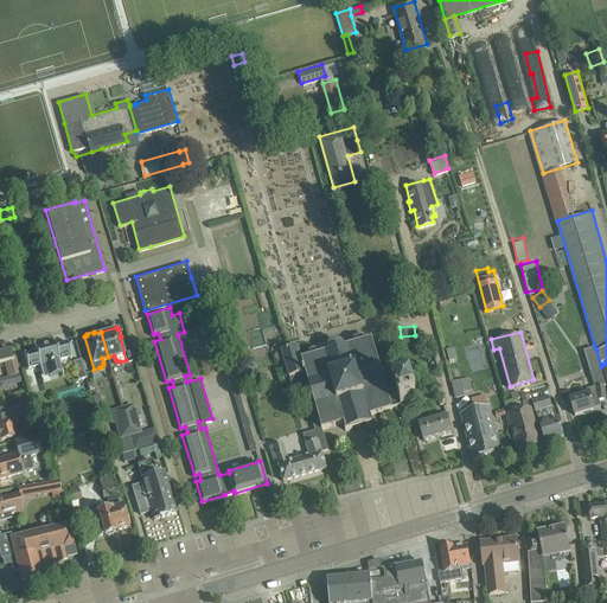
[(320,421),(323,427),(343,421),(345,428),(372,419),(370,414),(416,399),(411,383),(388,390),(371,335),(365,338),(364,337),(363,335),(360,335),(358,335),(357,335),(355,337),(353,338),(352,340),(352,341),(345,344),(344,341),(343,340),(340,340),(338,339),(337,339),(334,340),(332,341),(331,342),(330,344),(328,346),(328,348),(320,351),(319,350),(318,348),(315,347),(314,347),(313,347),(311,348),(310,350),(308,351),(308,352),(308,354),(301,355),(298,342),(281,347),(289,374),(305,370),(320,421)]
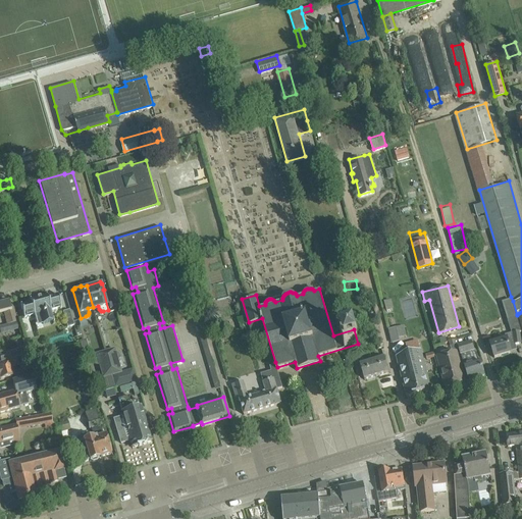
[(40,311),(42,321),(53,318),(53,319),(54,318),(51,308),(60,305),(60,306),(61,305),(57,292),(56,292),(47,295),(46,292),(46,293),(31,297),(30,296),(30,297),(31,300),(20,302),(23,316),(24,315),(34,312),(34,313),(35,313),(35,312),(40,311)]
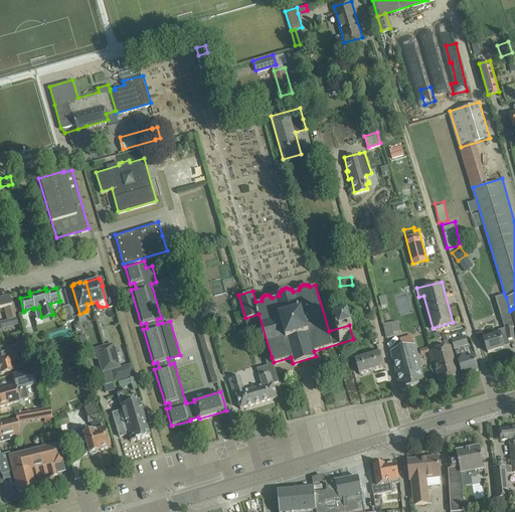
[(514,325),(510,311),(506,297),(504,293),(497,296),(502,313),(501,314),(505,325),(498,328),(499,331),(483,336),(488,350),(504,345),(504,344),(509,342),(508,337),(514,336),(512,325),(514,325)]
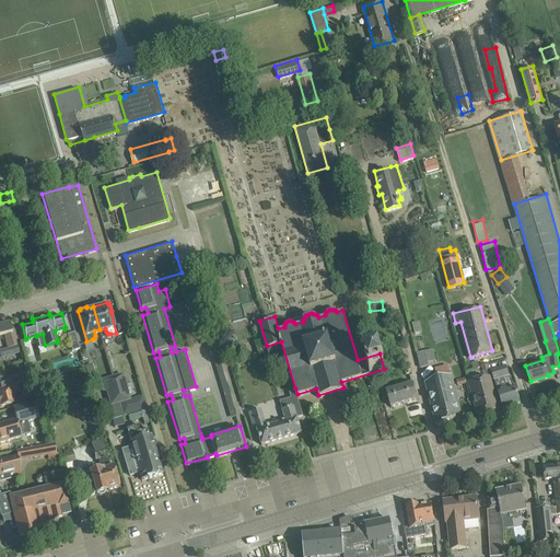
[(7,346),(13,344),(18,343),(12,320),(0,322),(0,333),(3,333),(7,346)]
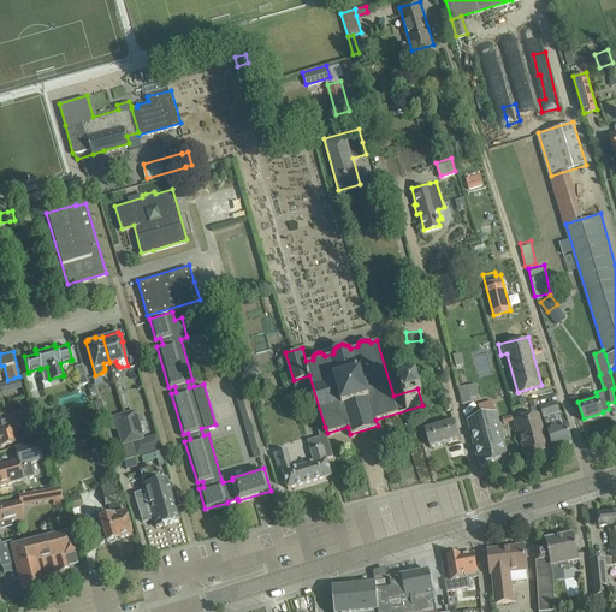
[(236,374),(231,376),(238,402),(243,399),(241,391),(236,374)]
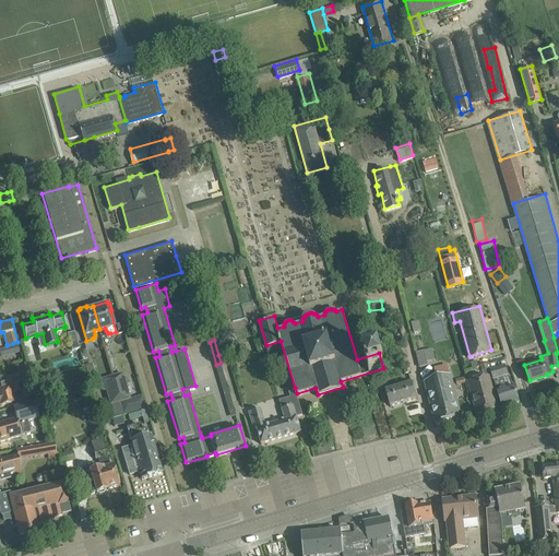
[(404,346),(397,349),(405,371),(411,369),(404,346)]
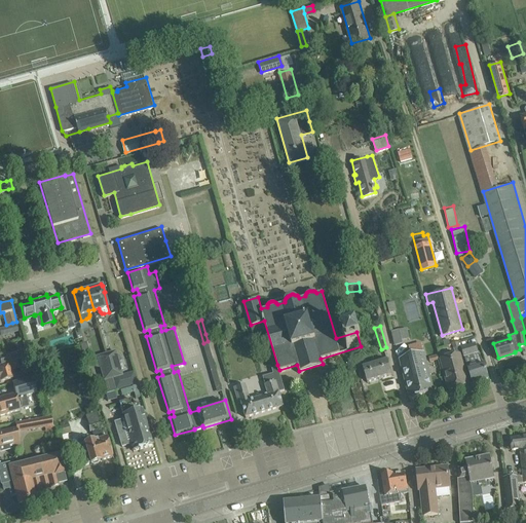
[(403,342),(400,327),(391,329),(396,343),(403,342)]
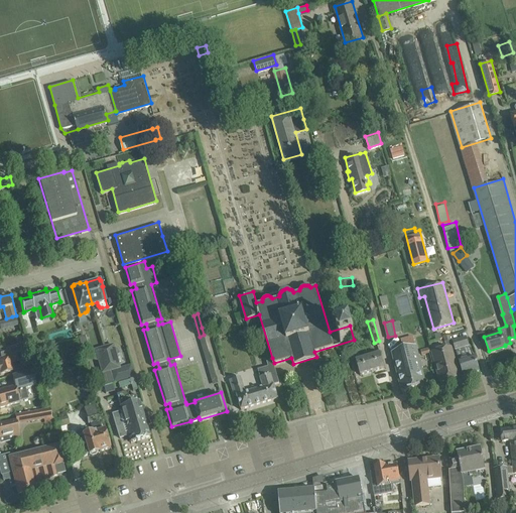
[(453,339),(461,364),(464,374),(479,369),(474,354),(467,356),(464,345),(468,344),(466,335),(453,339)]
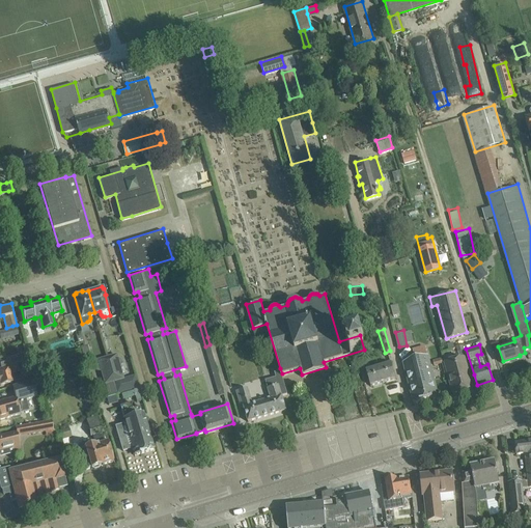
[(25,351),(19,352),(21,359),(27,357),(25,351)]
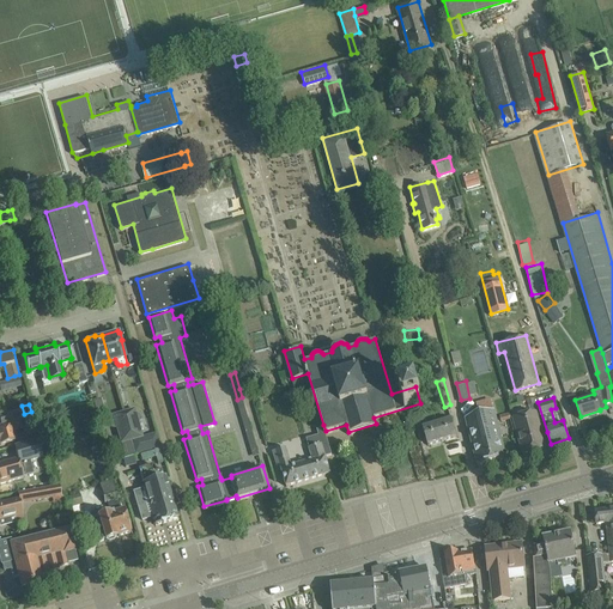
[(123,409),(131,437),(141,434),(138,420),(141,415),(134,409),(134,407),(123,409)]
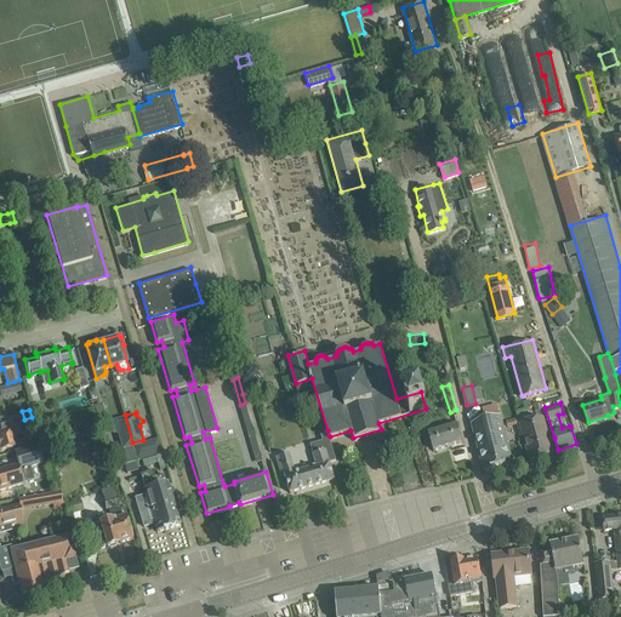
[(472,421),(478,445),(484,469),(512,462),(510,450),(506,438),(500,413),(483,418),(472,421)]
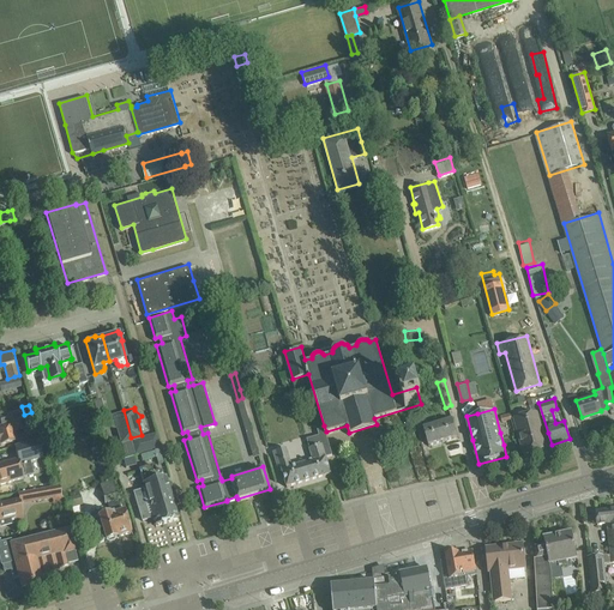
[(131,438),(124,410),(113,414),(114,415),(110,424),(116,427),(121,441),(131,438)]
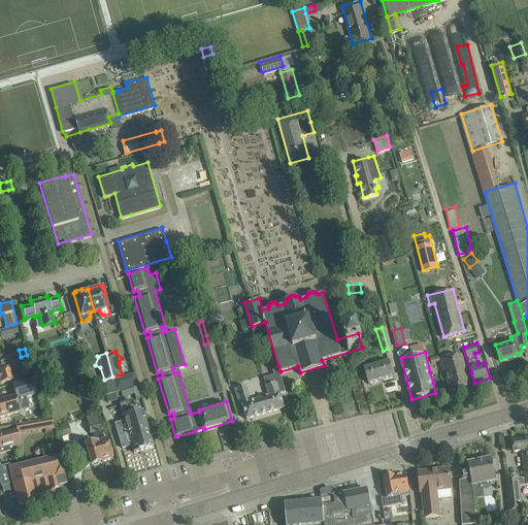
[(469,384),(467,373),(461,353),(442,358),(451,389),(469,384)]
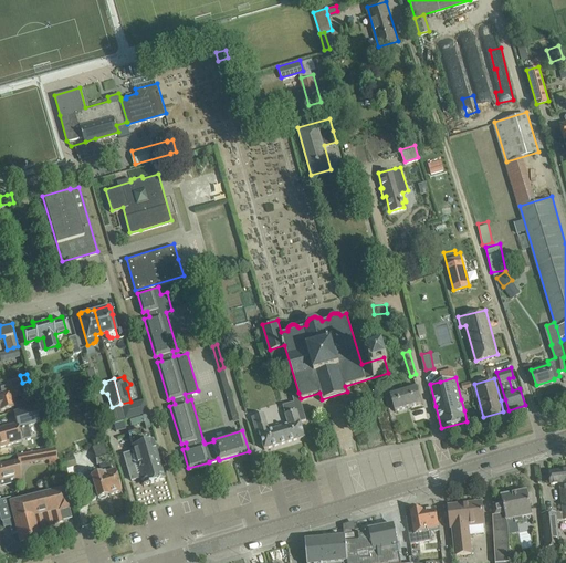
[(9,379),(0,382),(0,388),(0,391),(9,387),(11,387),(9,379)]
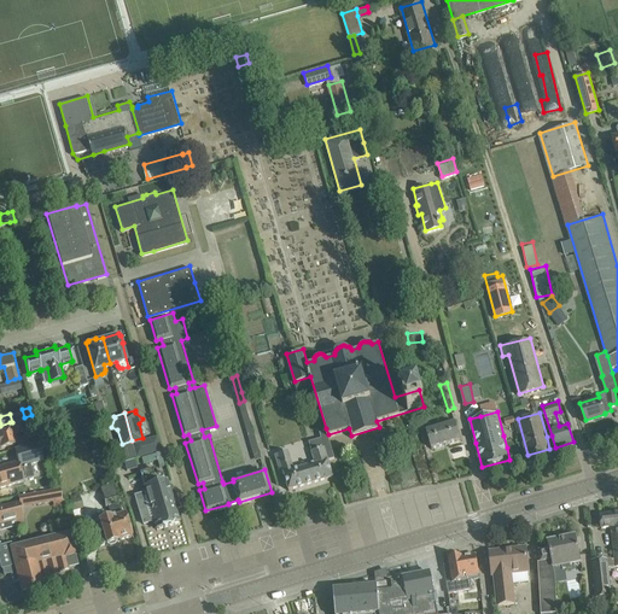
[(460,437),(455,420),(426,428),(431,445),(460,437)]
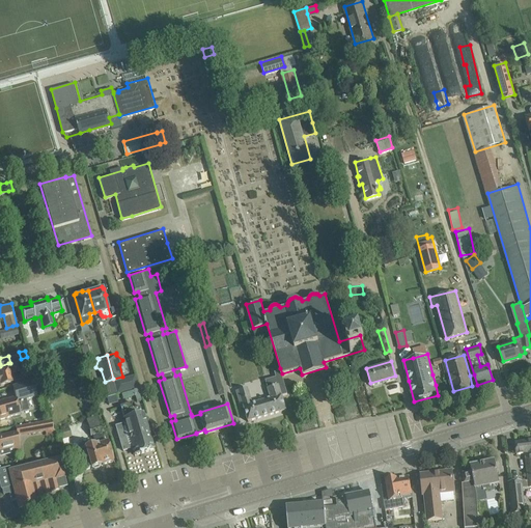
[(0,382),(12,379),(10,371),(8,363),(0,366),(0,365),(0,382)]
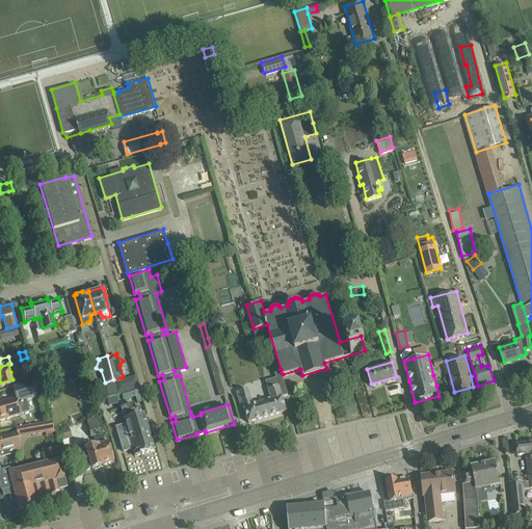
[(288,393),(283,374),(281,369),(275,371),(276,375),(266,379),(271,397),(253,402),(247,387),(236,390),(241,406),(244,405),(248,420),(287,408),(283,394),(288,393)]
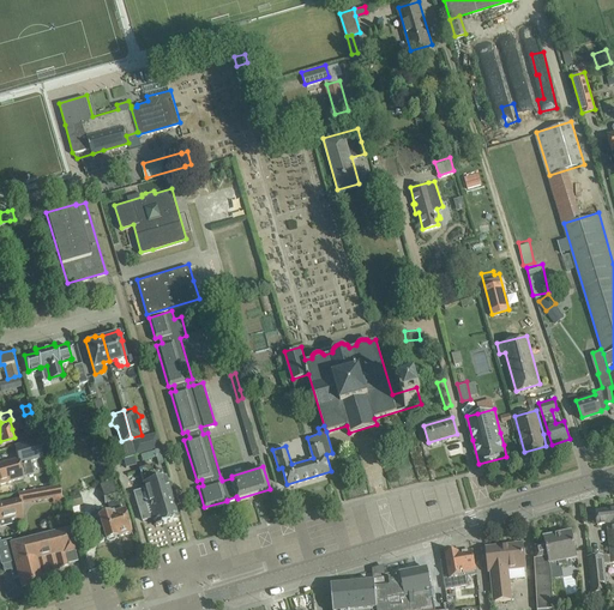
[(0,482),(23,476),(19,461),(43,456),(38,438),(14,444),(18,457),(0,460),(0,482)]
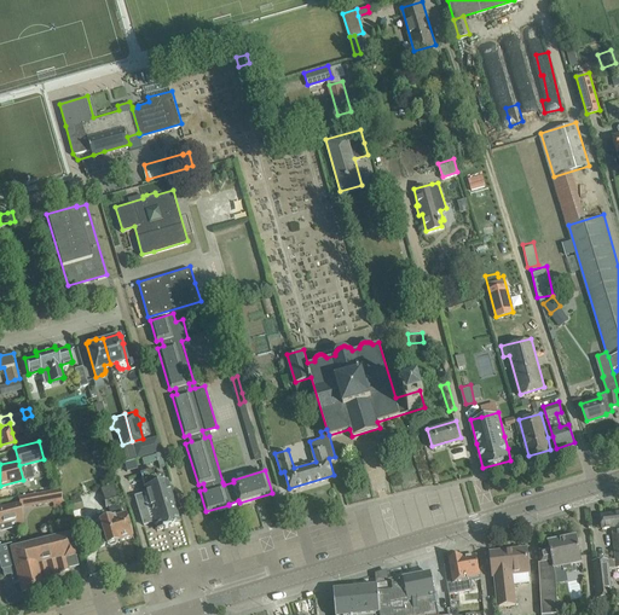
[(154,466),(146,469),(139,471),(145,492),(136,495),(143,521),(154,517),(156,527),(179,521),(167,479),(166,479),(165,471),(156,474),(154,466)]
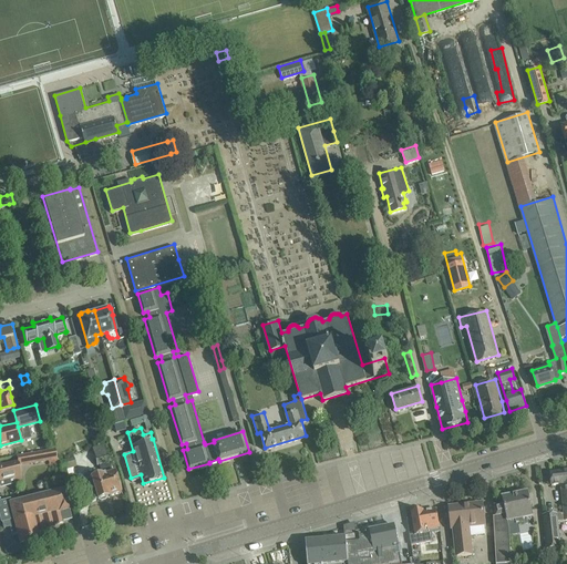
[(109,461),(106,457),(104,444),(92,447),(96,464),(109,461)]
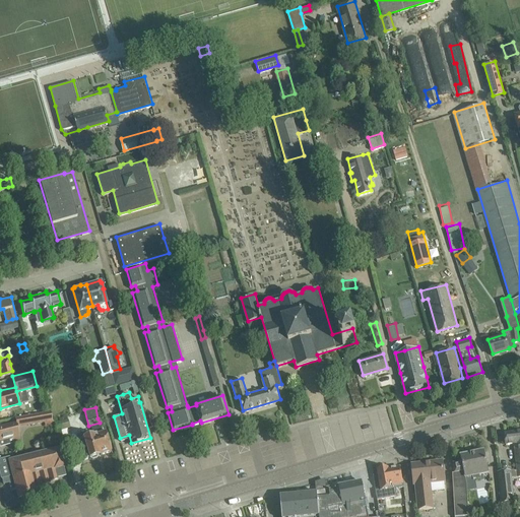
[(50,409),(26,413),(27,423),(50,419),(51,424),(54,423),(53,418),(52,418),(51,410),(50,409)]
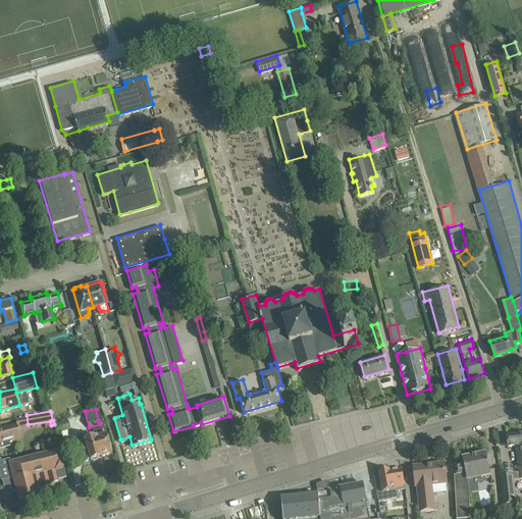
[(67,419),(54,422),(56,429),(57,429),(58,430),(69,427),(67,419)]
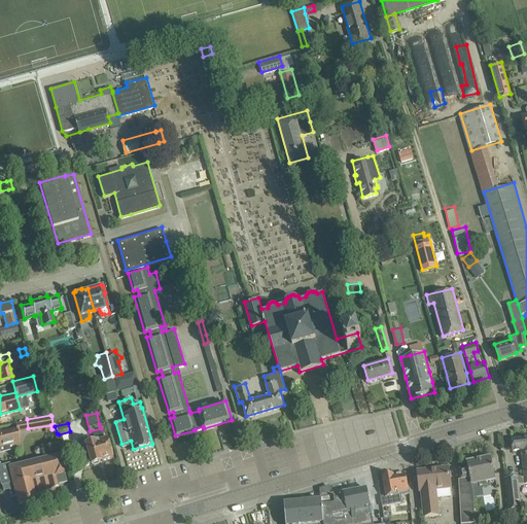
[(1,430),(0,430),(0,445),(11,442),(12,447),(21,445),(18,431),(16,426),(15,426),(1,430)]
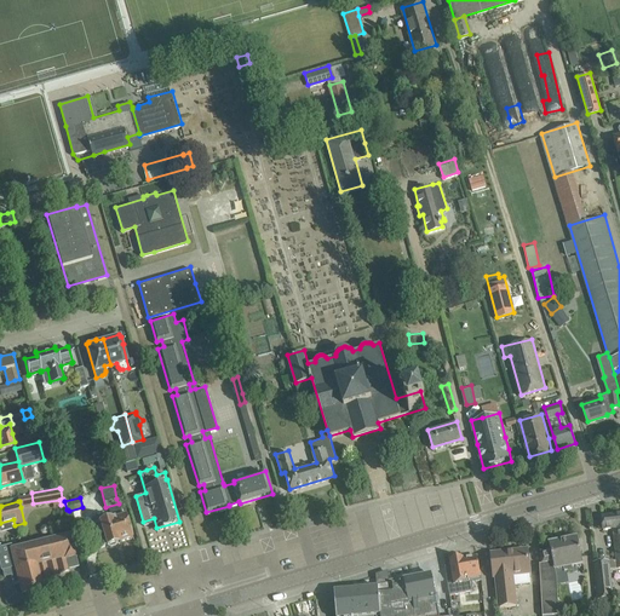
[(619,511),(601,514),(603,529),(612,528),(615,558),(609,559),(609,558),(592,560),(597,597),(614,596),(610,566),(619,565),(619,511)]
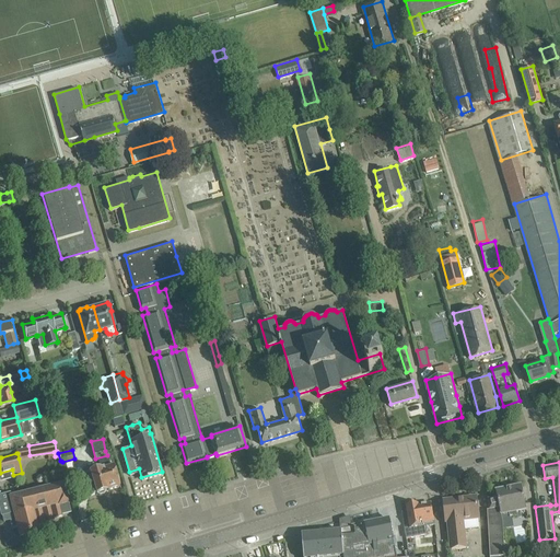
[(118,485),(115,474),(112,463),(100,467),(98,464),(95,464),(96,467),(82,472),(89,494),(95,491),(98,494),(103,492),(105,489),(105,488),(118,485)]
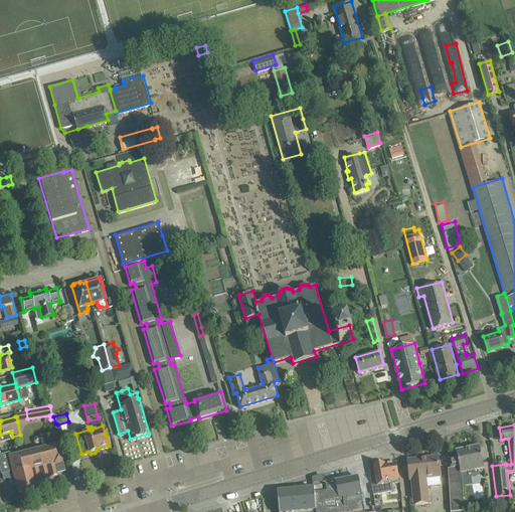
[(55,471),(64,469),(57,443),(9,455),(8,452),(0,453),(0,469),(1,472),(2,472),(3,477),(8,475),(10,484),(15,483),(17,491),(34,486),(32,478),(39,476),(40,477),(56,473),(55,471)]
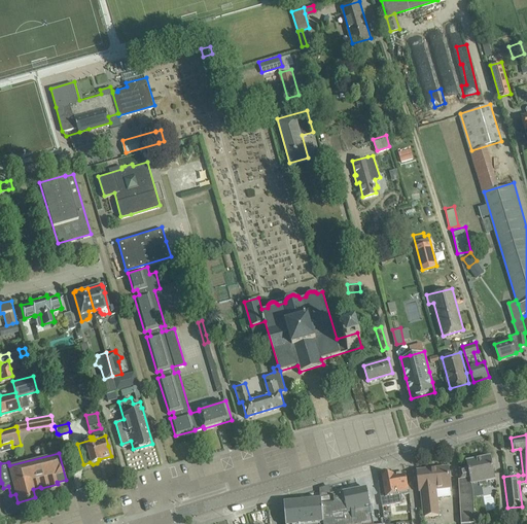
[(461,478),(458,478),(461,522),(460,523),(478,523),(479,522),(475,522),(473,490),(471,483),(479,481),(480,485),(487,484),(486,479),(495,477),(493,467),(491,457),(481,459),(477,459),(477,458),(466,460),(467,466),(459,468),(461,478)]
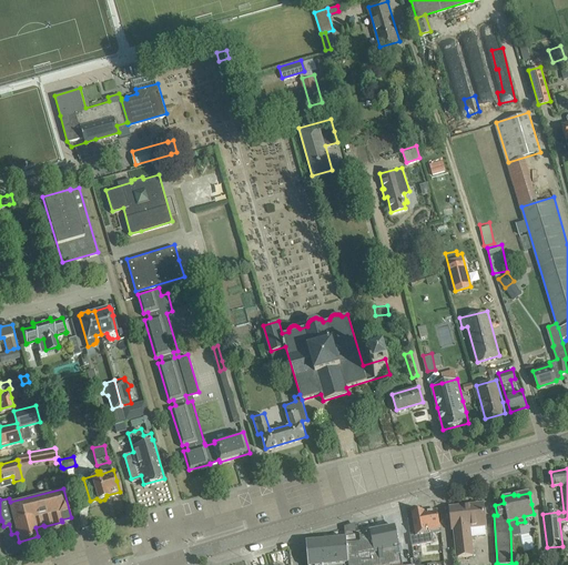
[(483,502),(449,505),(452,527),(454,527),(457,555),(468,554),(473,553),(470,535),(486,533),(485,525),(485,524),(484,513),(483,502)]
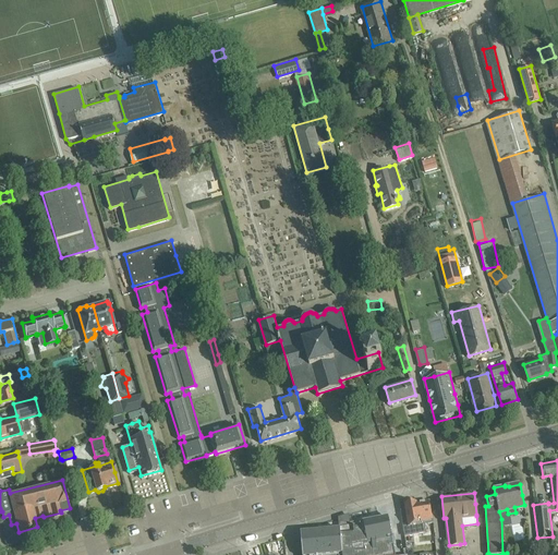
[(432,517),(429,499),(416,502),(416,499),(404,502),(408,516),(405,518),(407,521),(409,523),(409,525),(409,528),(411,528),(414,545),(432,542),(427,518),(428,518),(432,517)]
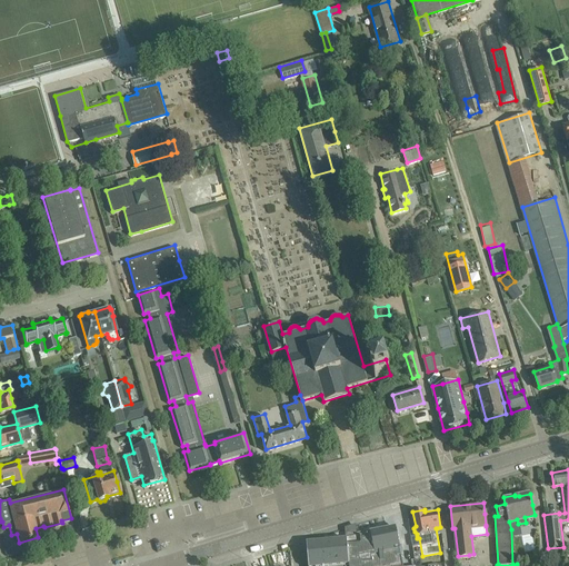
[(307,542),(308,565),(359,565),(359,560),(382,558),(382,552),(400,547),(398,536),(396,525),(373,529),(370,530),(370,528),(369,529),(370,532),(356,534),(357,539),(347,540),(347,535),(346,535),(346,537),(307,542)]
